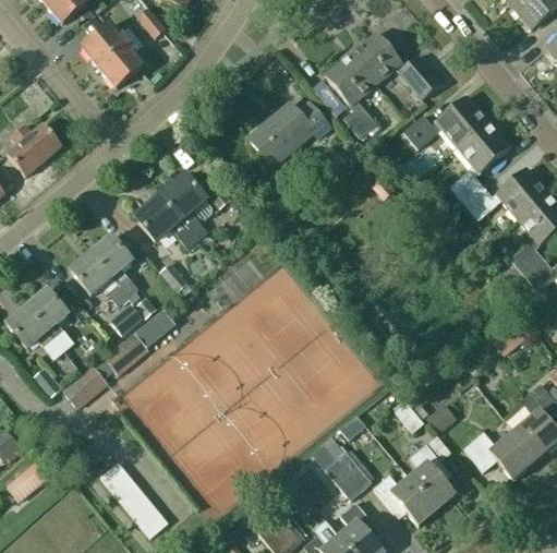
[(47,0),(45,2),(62,23),(88,0),(47,0)]
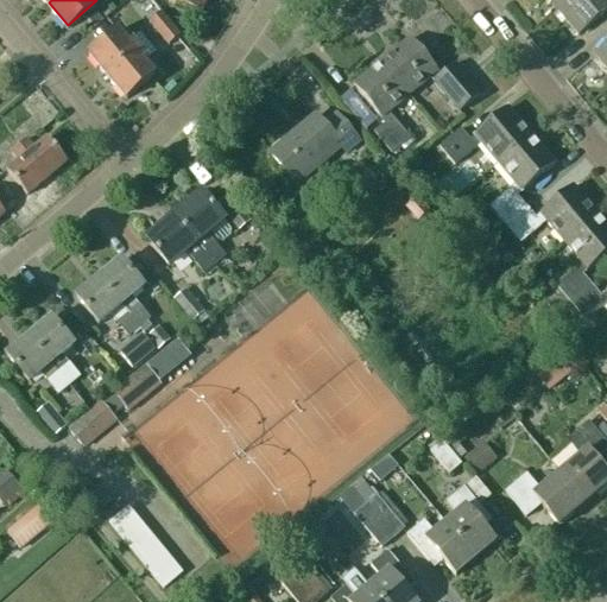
[(561,0),(560,1),(570,14),(567,18),(579,31),(606,6),(606,0),(561,0)]
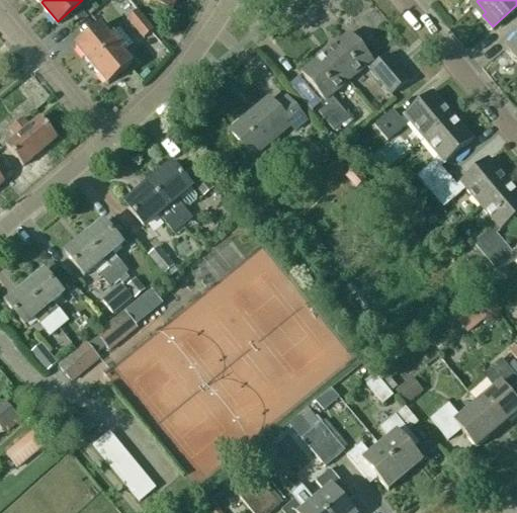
[(127,14),(136,24),(146,16),(137,6),(127,14)]
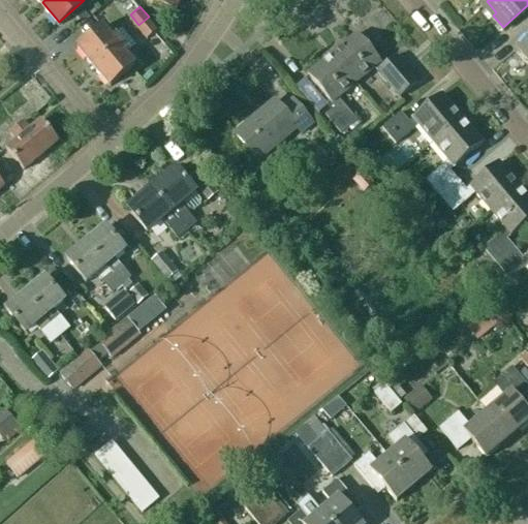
[(147,35),(157,27),(149,17),(138,25),(147,35)]
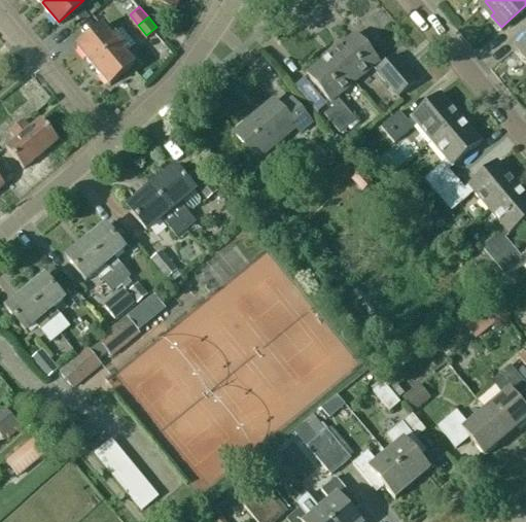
[(93,63),(120,40),(113,32),(111,34),(102,23),(77,44),(93,63)]
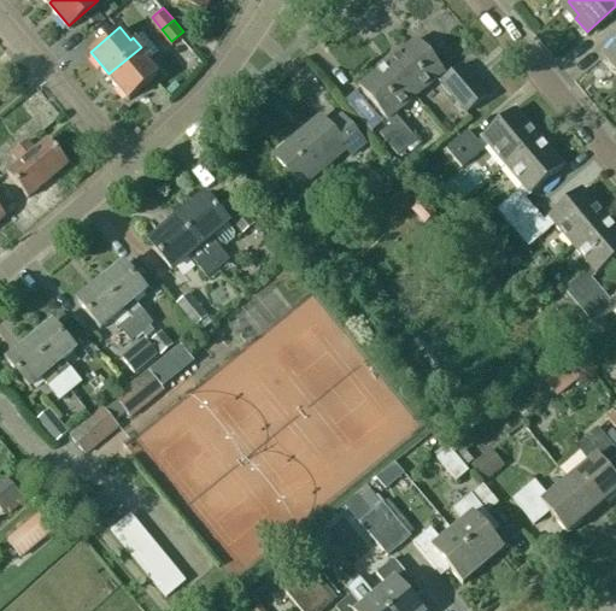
[(387,59),(416,93),(436,75),(456,98),(465,109),(488,90),(477,80),(463,62),(449,74),(416,35),(387,59)]
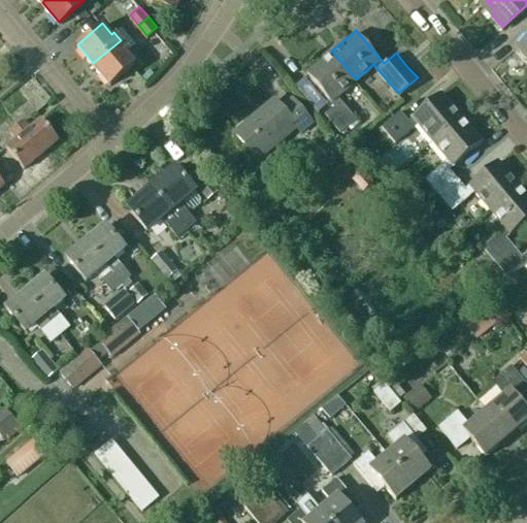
[(526,35),(517,44),(526,56),(526,35)]
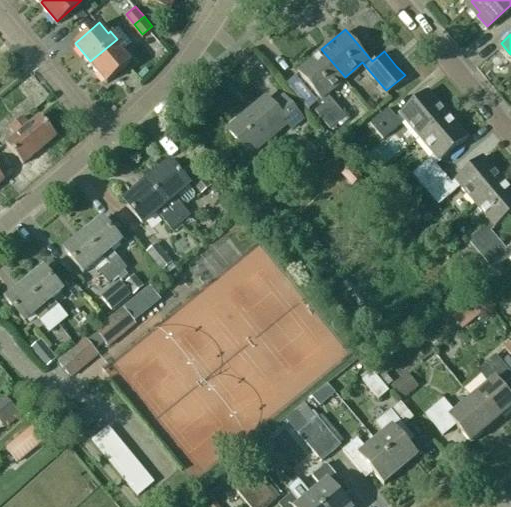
[(123,46),(117,39),(90,61),(106,80),(130,59),(121,48),(123,46)]
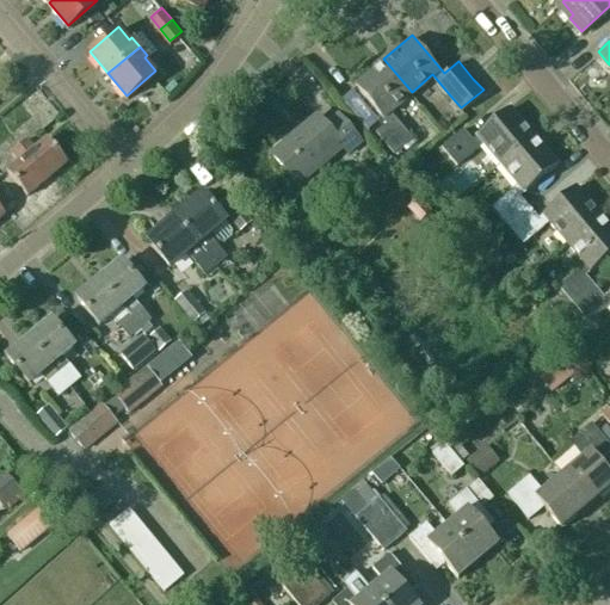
[(390,110),(412,92),(383,59),(355,81),(387,119),(376,129),(394,150),(413,135),(390,110)]
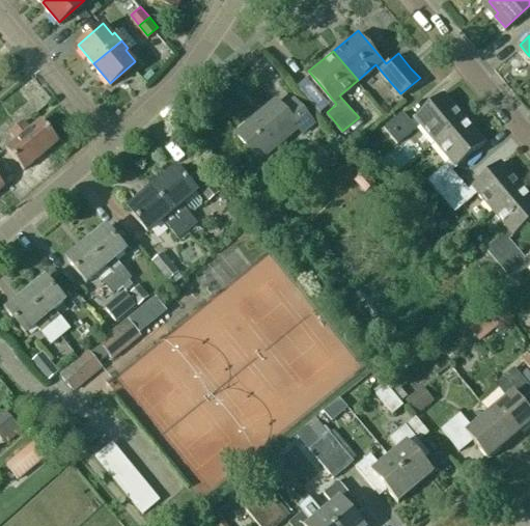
[(150,67),(144,75),(147,78),(155,71),(150,67)]
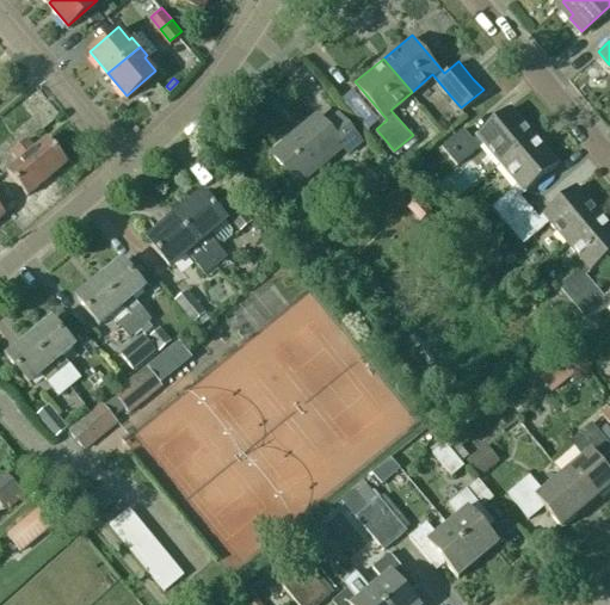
[(484,141),(500,161),(534,133),(510,105),(473,136),(463,125),(442,143),(457,162),(484,141)]
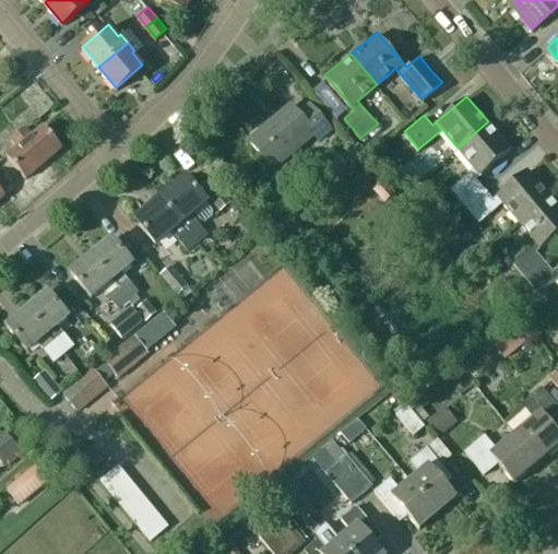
[(318,136),(330,126),(308,101),(296,110),(291,103),(249,138),(272,165),(312,130),(318,136)]
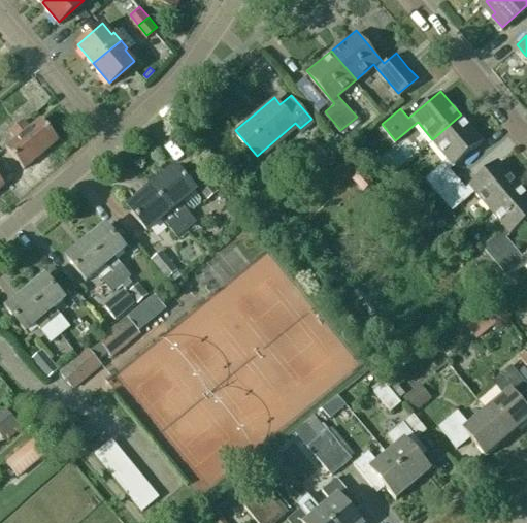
[(482,139),(461,115),(432,139),(448,158),(425,176),(438,192),(457,176),(450,166),(482,139)]
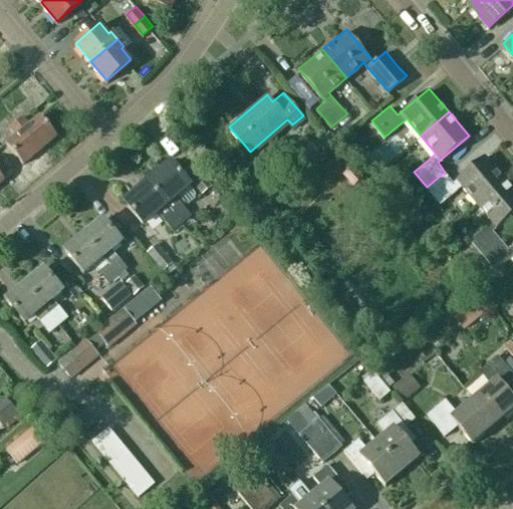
[(49,116),(13,141),(26,160),(62,135),(49,116)]
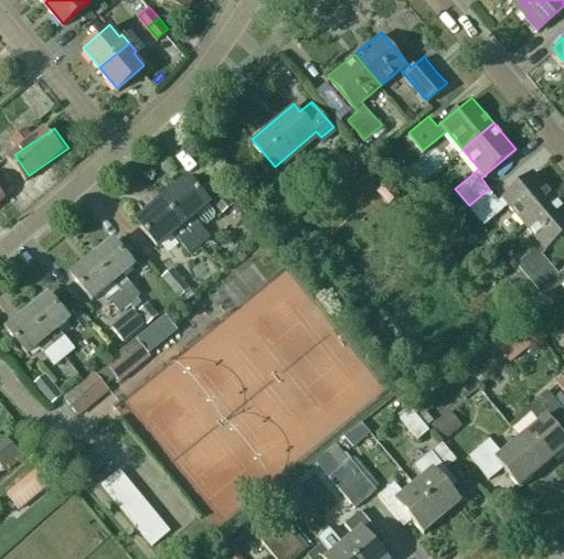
[(498,199),(489,189),(469,205),(483,222),(508,202),(523,222),(554,195),(533,169),(498,199)]
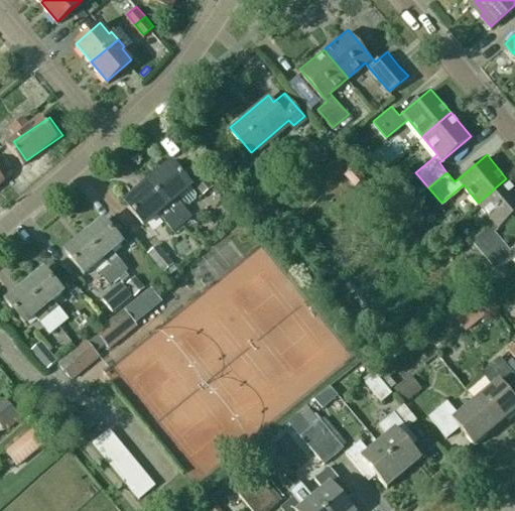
[(146,180),(181,222),(191,214),(176,196),(179,194),(184,200),(189,201),(196,196),(196,192),(189,184),(190,183),(171,160),(146,180)]
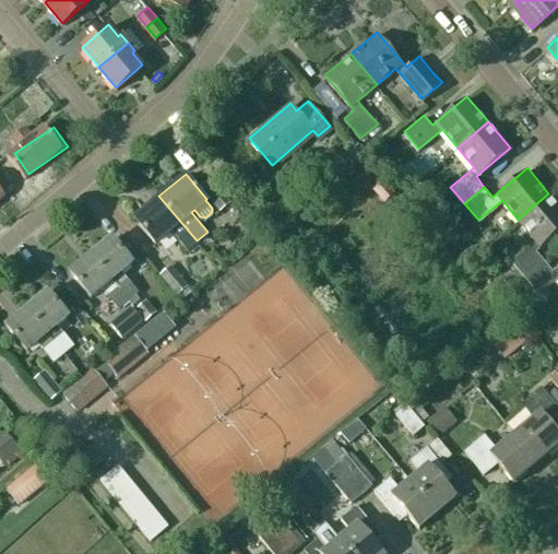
[(230,198),(211,175),(199,184),(218,208),(230,198)]
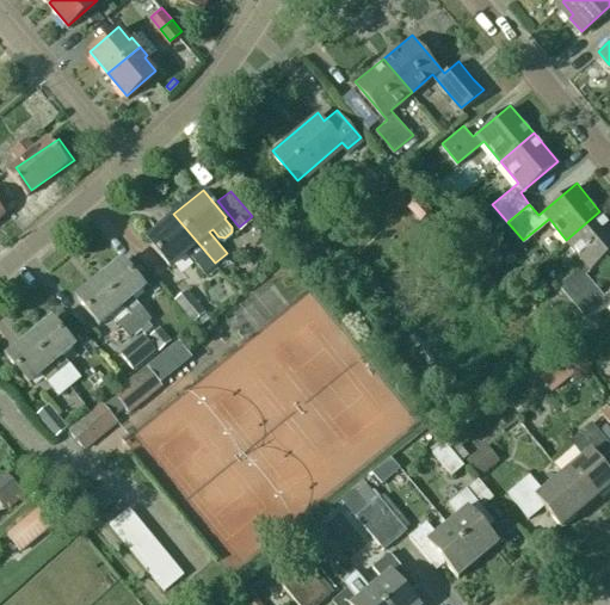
[(418,191),(406,202),(419,217),(431,207),(418,191)]
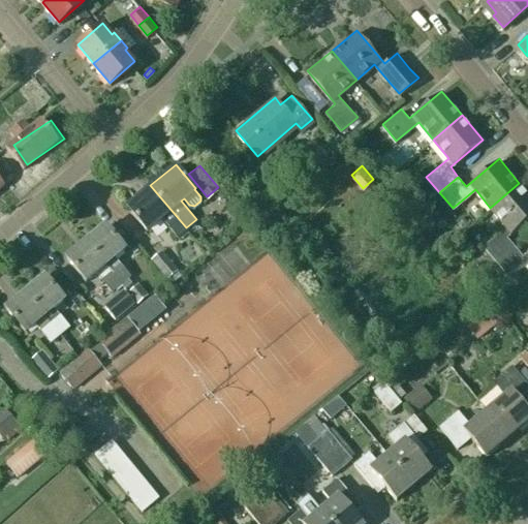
[(0,190),(9,183),(0,171),(0,190)]
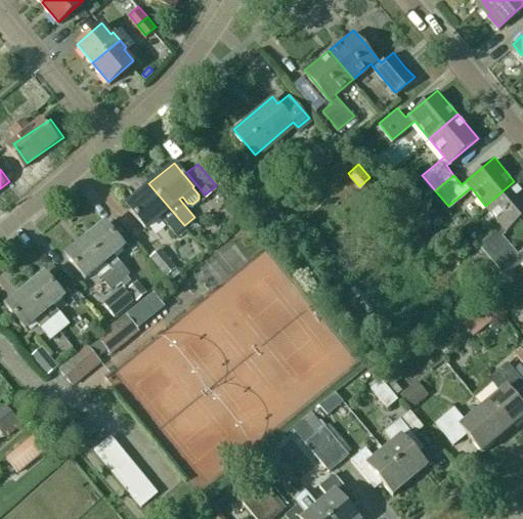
[(522,191),(514,181),(485,206),(500,223),(479,243),(491,258),(511,243),(503,232),(522,215),(522,191)]
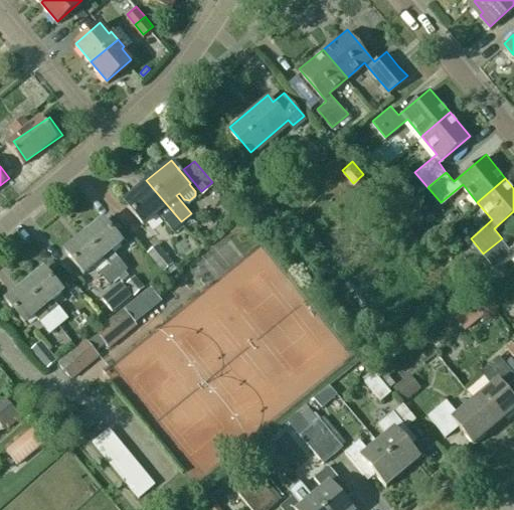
[(173,227),(181,221),(146,180),(124,199),(144,222),(158,210),(173,227)]
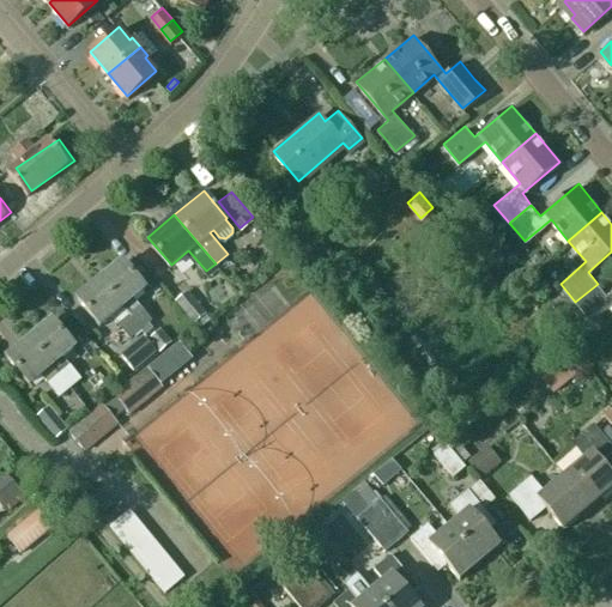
[(100,277),(140,325),(151,316),(133,295),(145,285),(122,259),(100,277)]
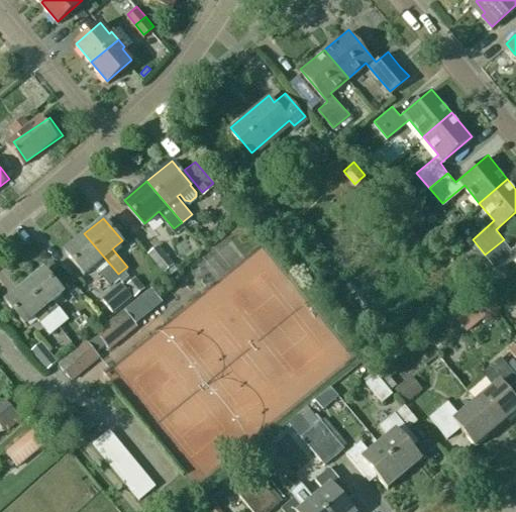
[(109,282),(118,274),(84,233),(65,248),(85,272),(94,264),(109,282)]
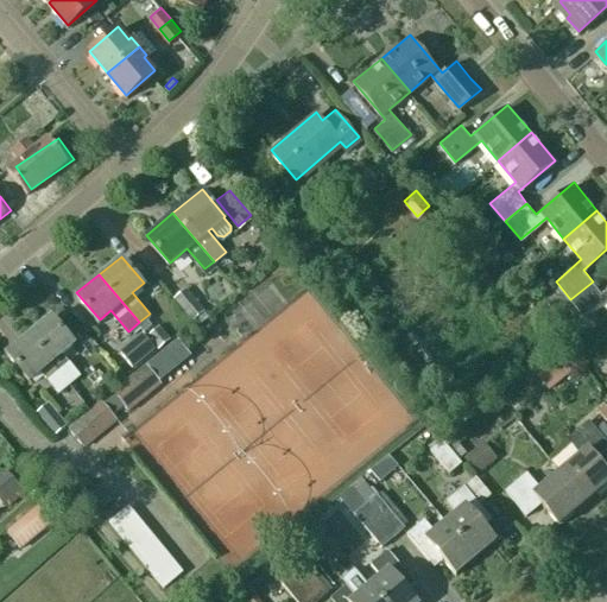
[(606,286),(601,291),(593,282),(570,299),(586,317),(606,299),(606,286)]
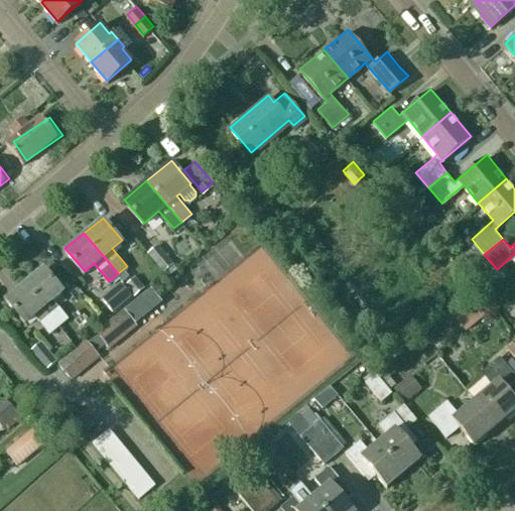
[(172,261),(156,242),(146,250),(162,269),(172,261)]
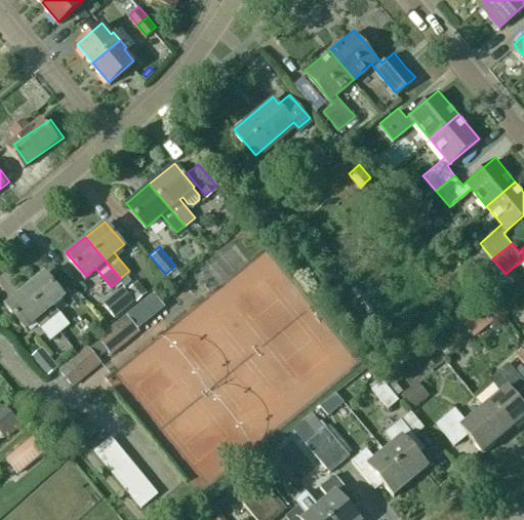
[(231,246),(216,258),(230,273),(243,261),(231,246)]
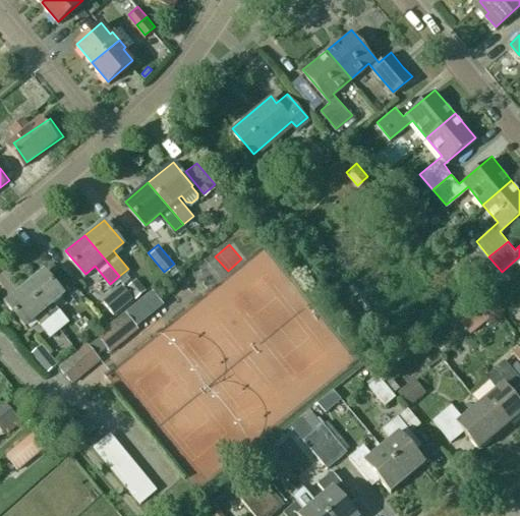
[(44,269),(24,285),(44,308),(51,317),(59,326),(75,346),(84,338),(68,319),(53,301),(63,292),(44,269)]
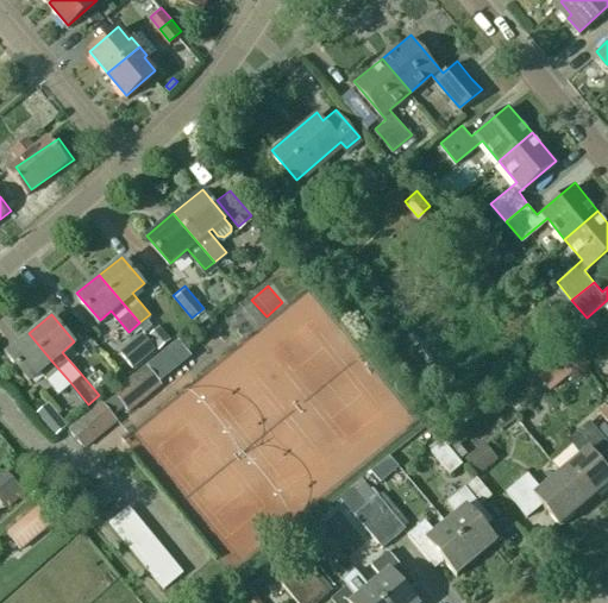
[(169,335),(158,322),(148,332),(158,345),(169,335)]
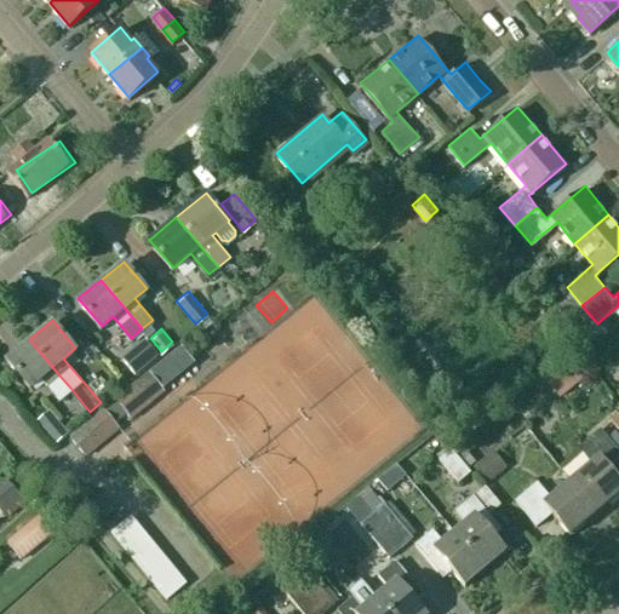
[(144,336),(122,355),(135,371),(158,351),(144,336)]
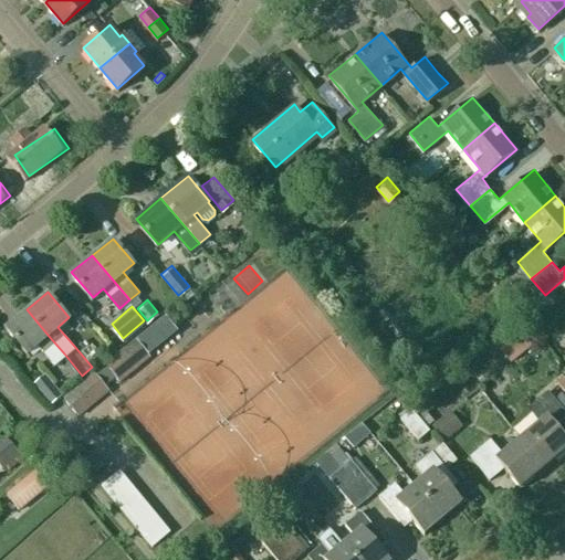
[(81,308),(73,315),(81,324),(89,317),(81,308)]
